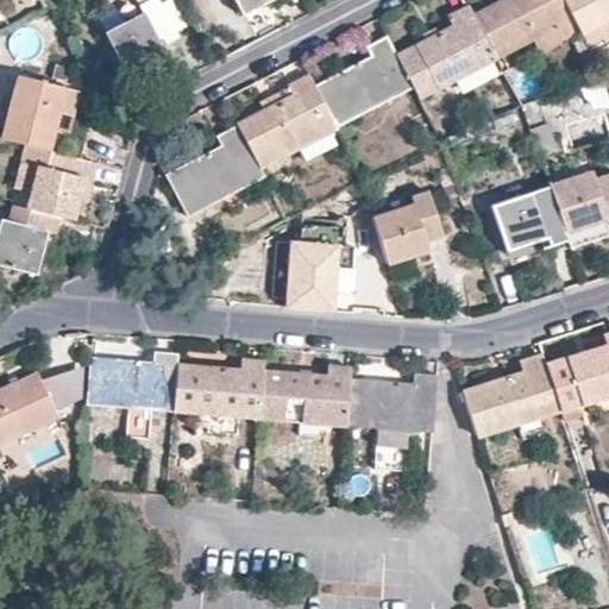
[(136,0),(143,14),(106,33),(127,75),(165,56),(161,46),(174,39),(155,0),(136,0)]
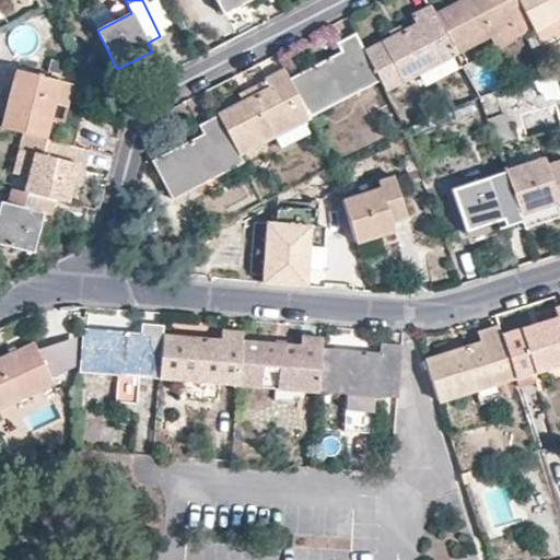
[(217,0),(224,14),(251,0),(217,0)]
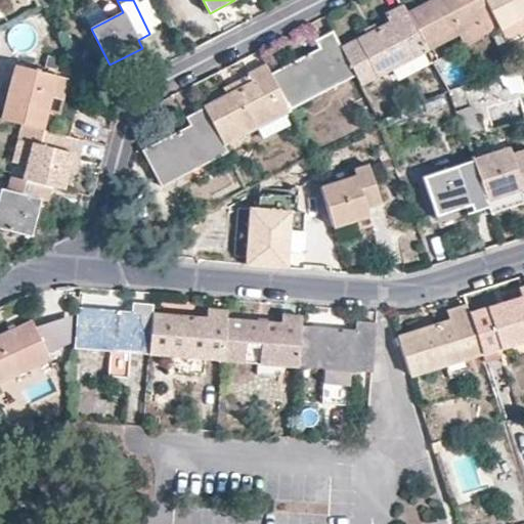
[(433,0),(405,14),(425,50),(453,35),(492,15),(483,0),(433,0)]
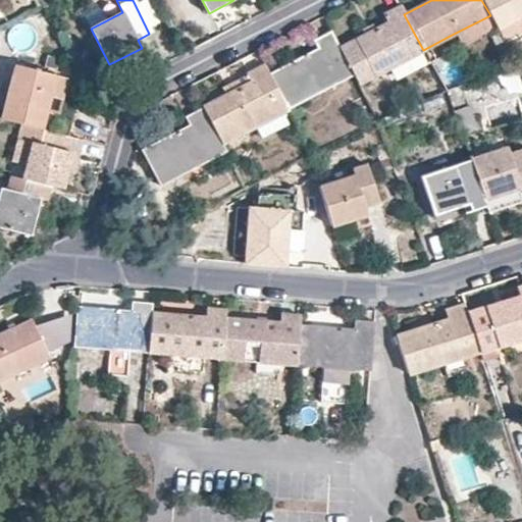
[(521,0),(481,0),(490,15),(498,30),(521,16),(521,0)]
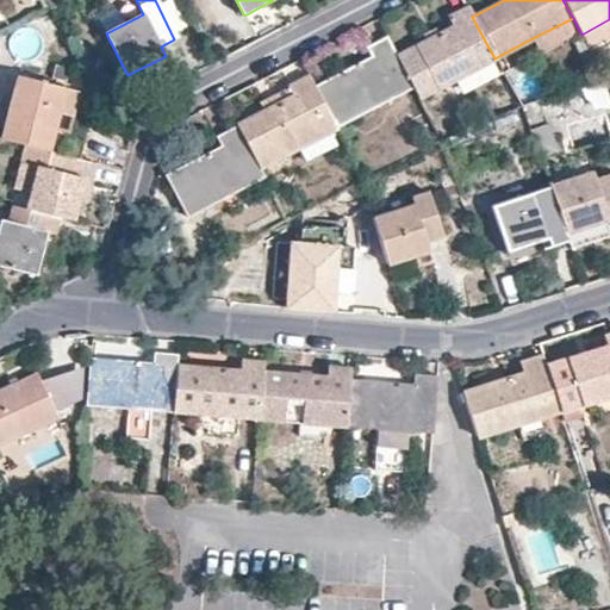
[(414,88),(418,99),(495,58),(472,17),(468,7),(449,18),(453,27),(397,57),(414,88)]
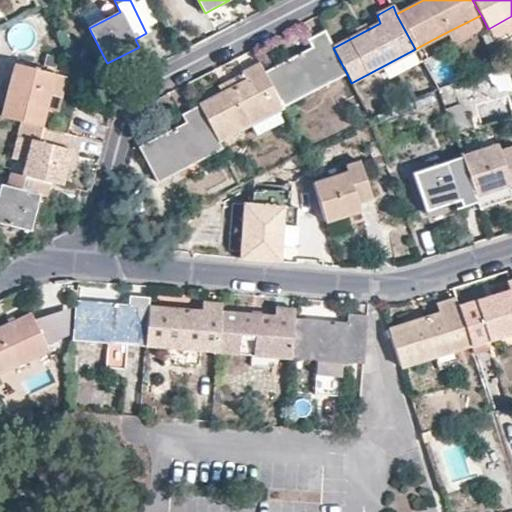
[(451,49),(488,29),(481,15),(443,34),(451,49)]
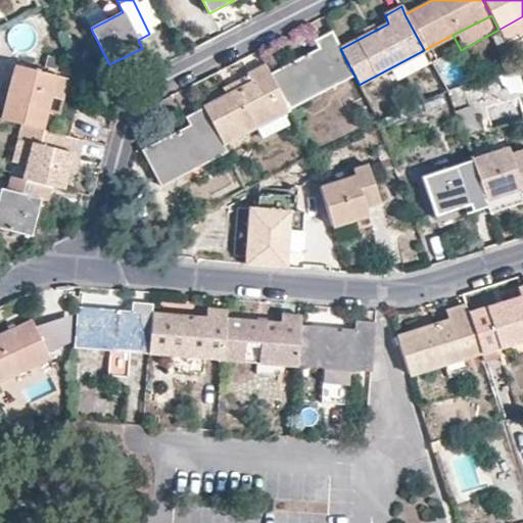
[(318,48),(271,73),(290,109),(354,76),(340,49),(332,31),(315,40),(318,48)]
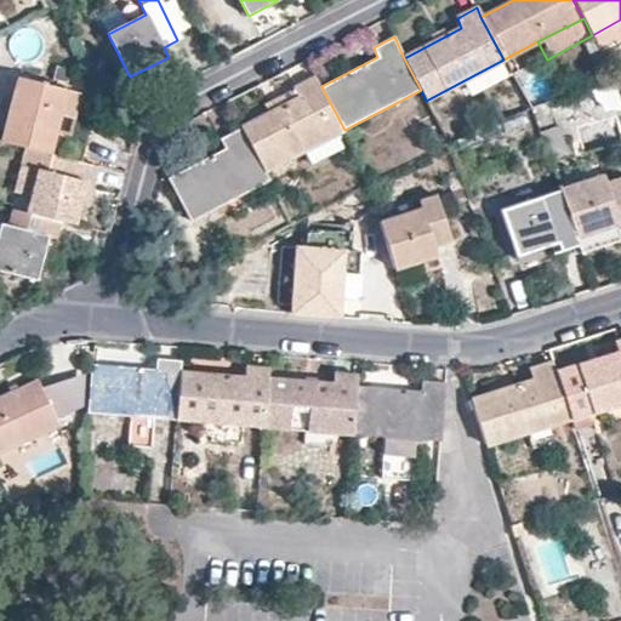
[(592,63),(604,57),(594,39),(584,45),(592,63)]
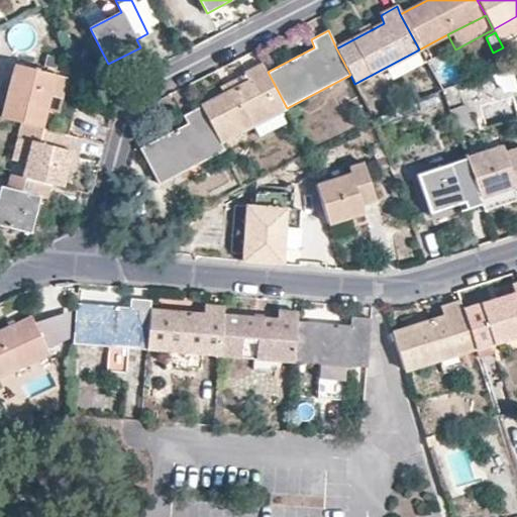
[(222,93),(200,105),(202,107),(221,144),(252,128),(281,114),(288,110),(287,108),(268,72),(263,63),(244,72),(247,80),(222,93)]
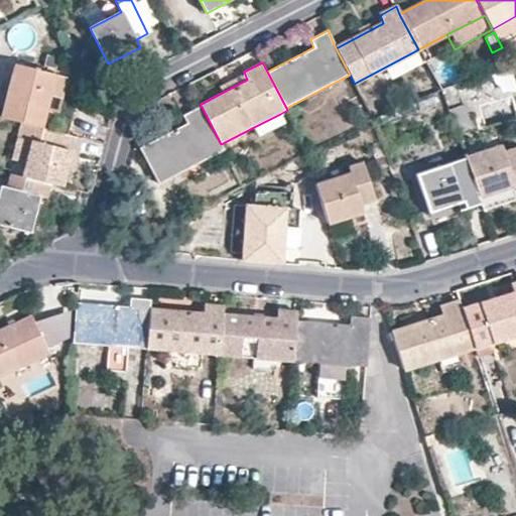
[(16,65),(2,118),(22,123),(40,128),(49,97),(54,75),(16,65)]
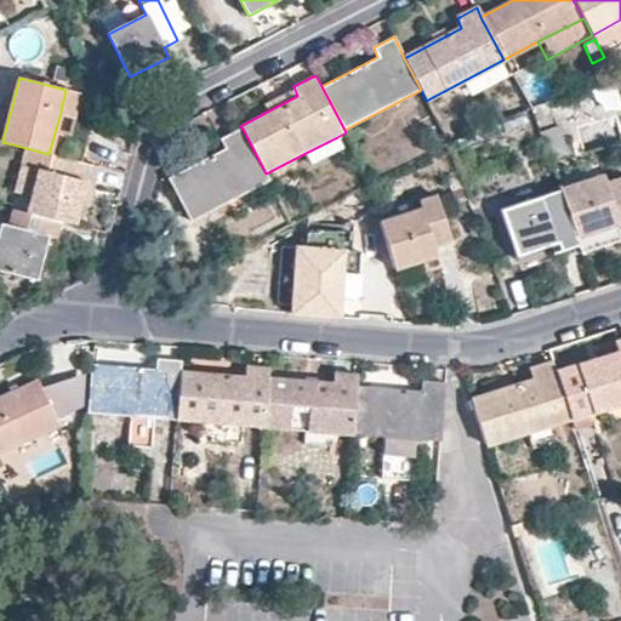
[(263,102),(267,112),(297,96),(294,86),(263,102)]
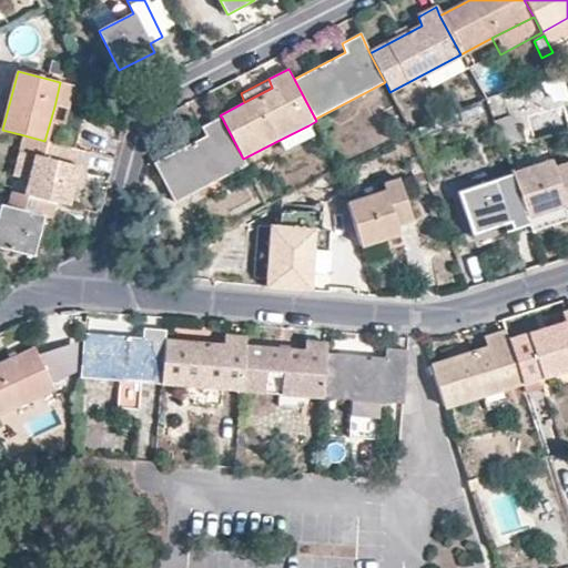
[(73,85),(60,82),(54,107),(69,110),(73,85)]
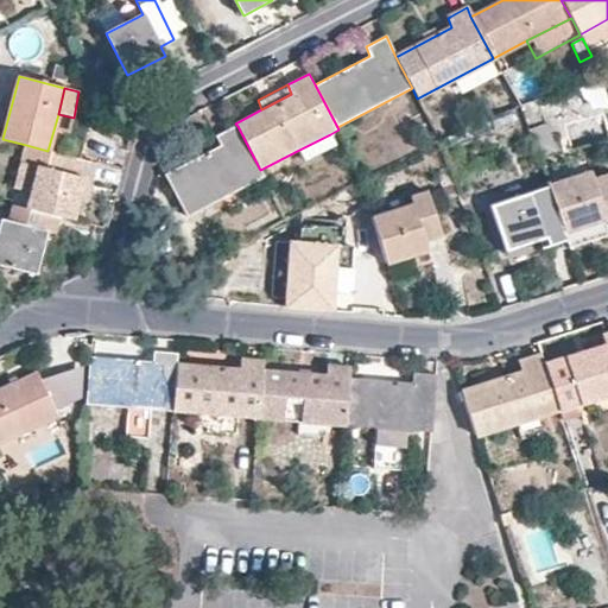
[(187,216),(264,177),(260,170),(238,126),(215,137),(220,146),(166,175),(187,216)]
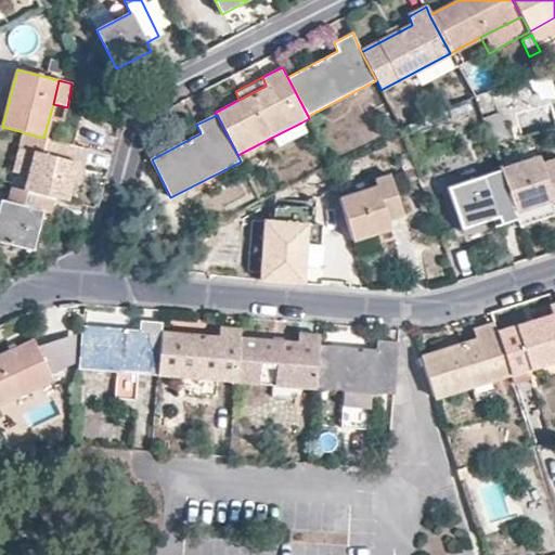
[(498,115),(482,119),(492,144),(506,139),(498,115)]
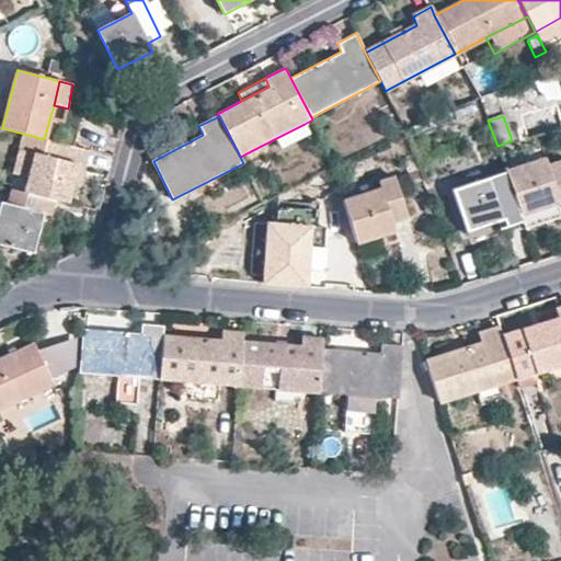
[(309,133),(305,124),(274,139),(279,149),(309,133)]
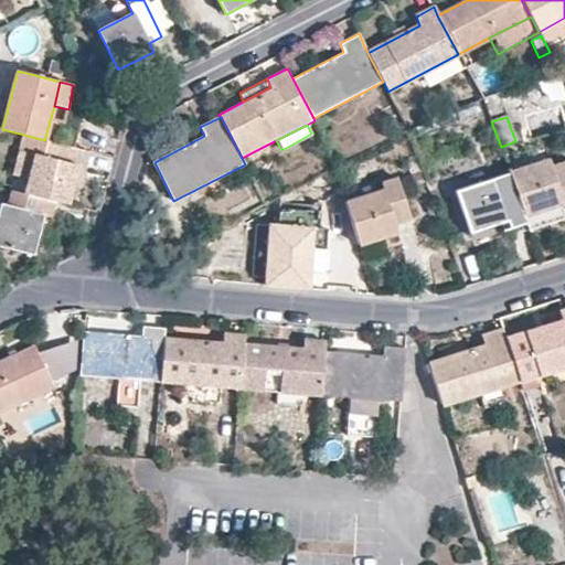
[(86,167),(91,151),(44,140),(24,135),(20,151),(35,156),(25,194),(54,201),(68,204),(73,184),(78,164),(86,167)]
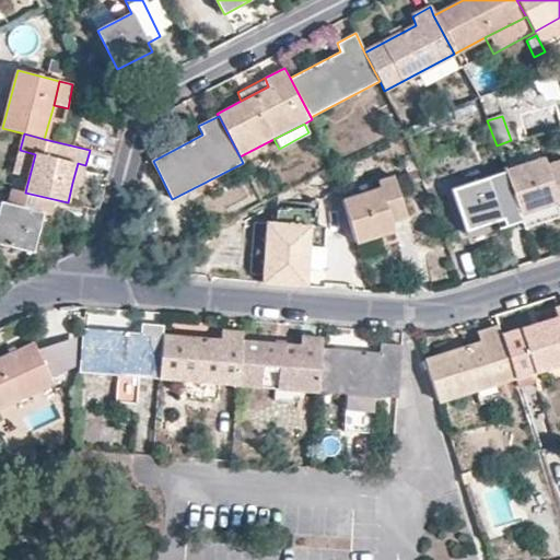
[(35,154),(20,150),(11,189),(12,189),(25,193),(35,154)]
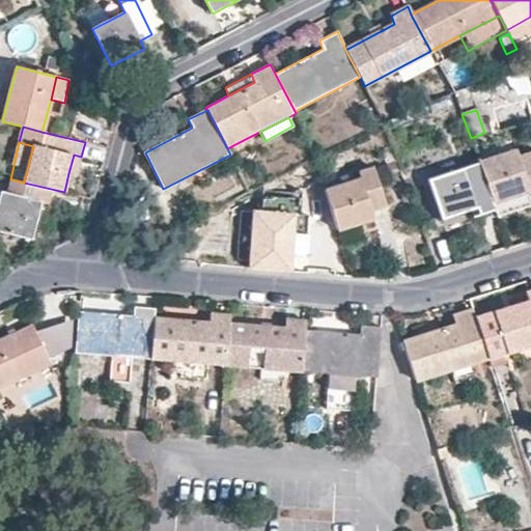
[(483,172),(493,202),(528,191),(529,198),(530,197),(530,156),(519,161),(515,152),(480,164),(483,172)]
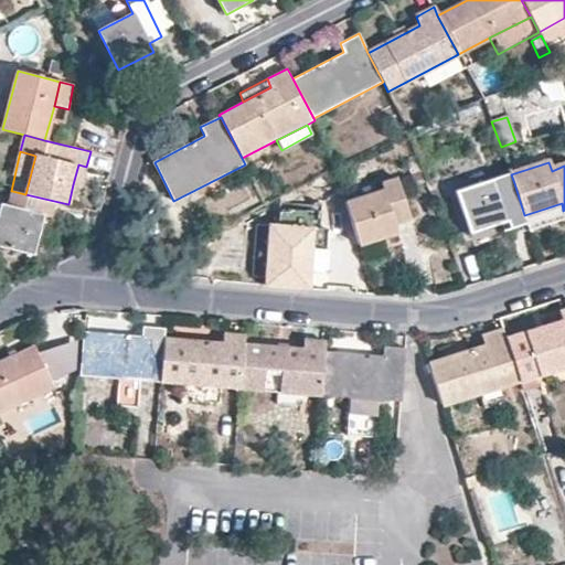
[(86,167),(78,164),(73,184),(82,185),(86,167)]
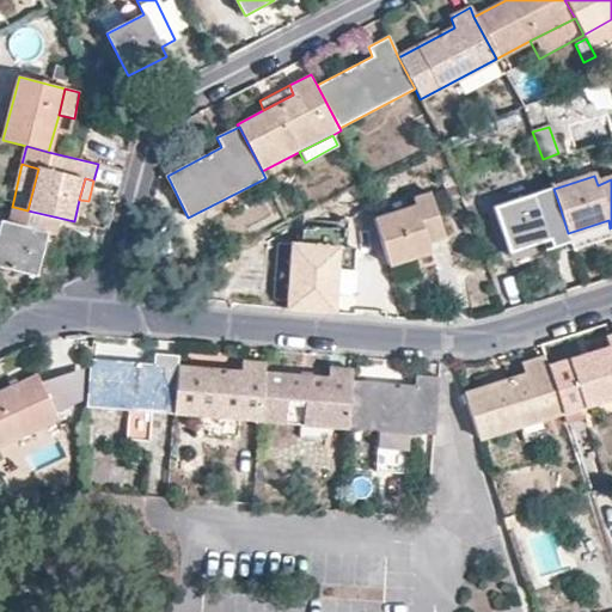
[(416,206),(375,219),(390,265),(429,252),(428,243),(442,238),(430,195),(415,199),(416,206)]
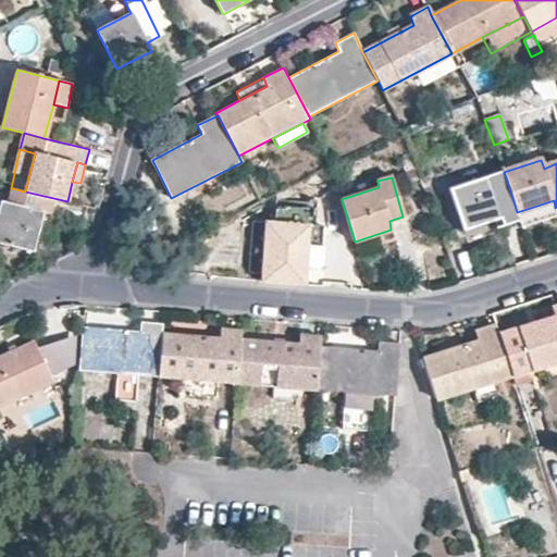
[(504,224),(519,219),(517,212),(507,181),(490,185),(487,177),(449,188),(463,230),(502,218),(504,224)]
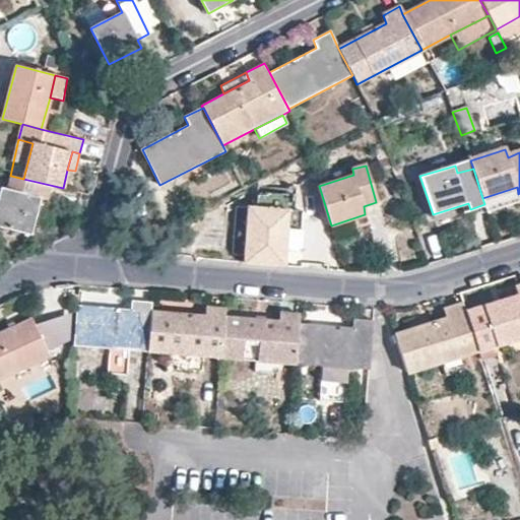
[(23,179),(11,176),(8,190),(1,188),(0,193),(0,226),(30,235),(41,199),(46,200),(50,185),(23,179)]
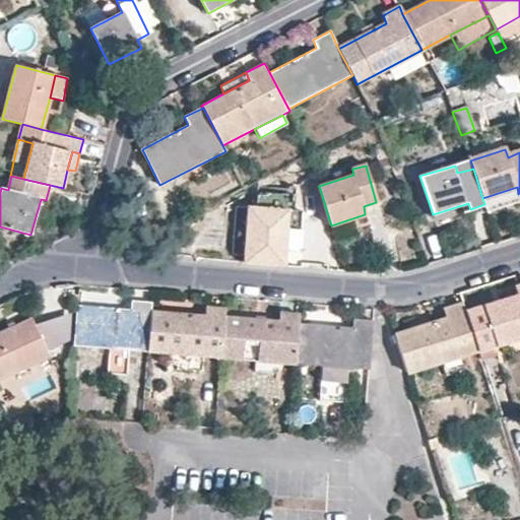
[(249,207),(244,263),(284,265),(286,248),(301,249),(304,210),(294,209),(296,188),(289,187),(288,190),(259,187),(257,208),(249,207)]
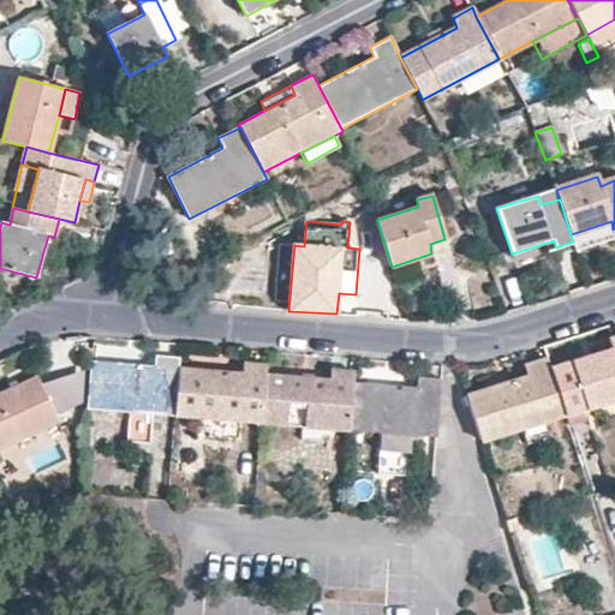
[(611,221),(571,234),(573,242),(575,252),(614,240),(614,234),(613,230),(611,221)]
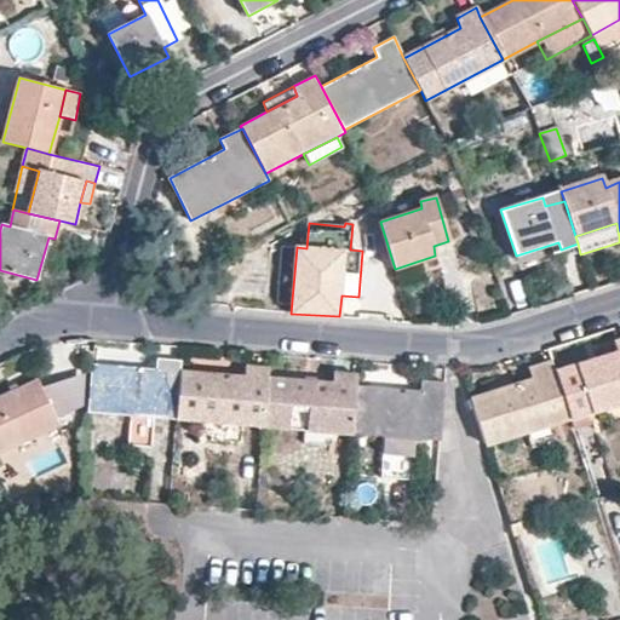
[(49,237),(36,280),(52,283),(62,241),(55,239),(49,237)]
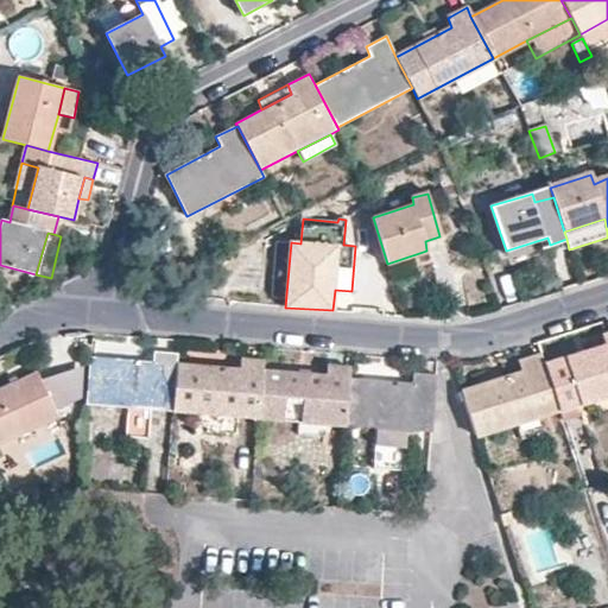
[(544,365),(558,409),(607,393),(607,331),(601,335),(603,346),(544,365)]
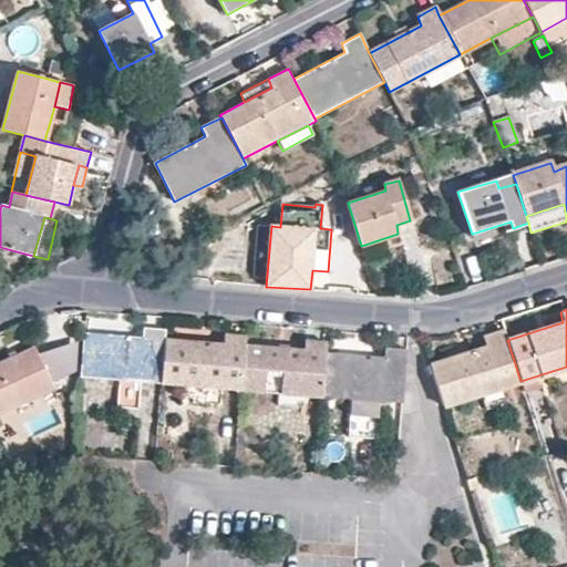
[(143,337),(84,332),(81,375),(162,382),(165,339),(166,329),(144,328),(143,337)]
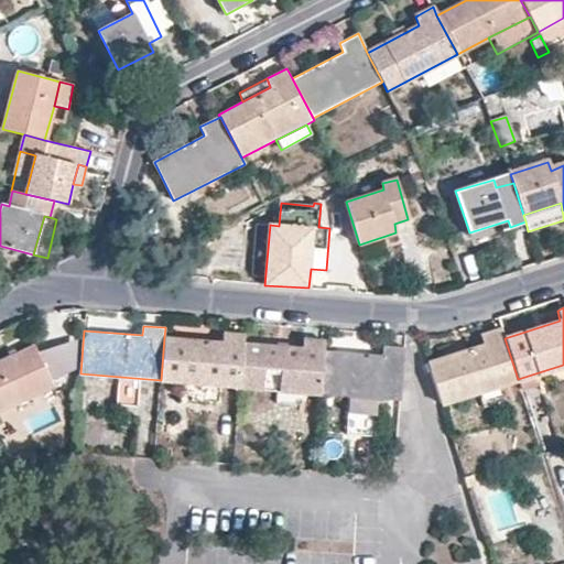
[(507,383),(518,379),(505,338),(501,328),(480,335),(483,344),(429,361),(442,403),(478,392),(507,383)]
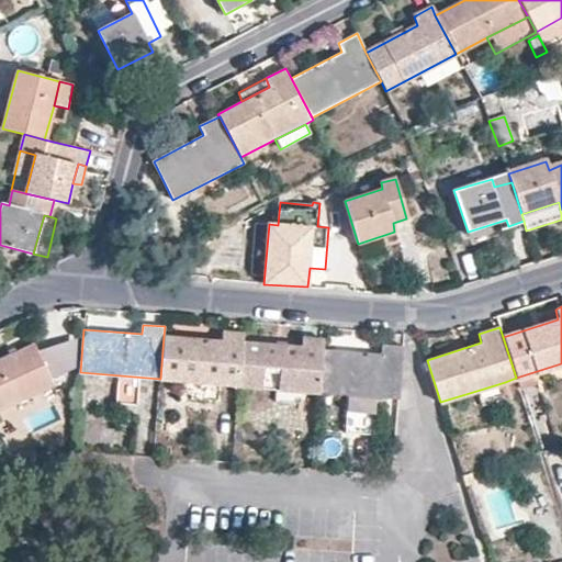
[(164,336),(160,379),(240,386),(245,343),(246,333),(222,330),(221,340),(164,336)]
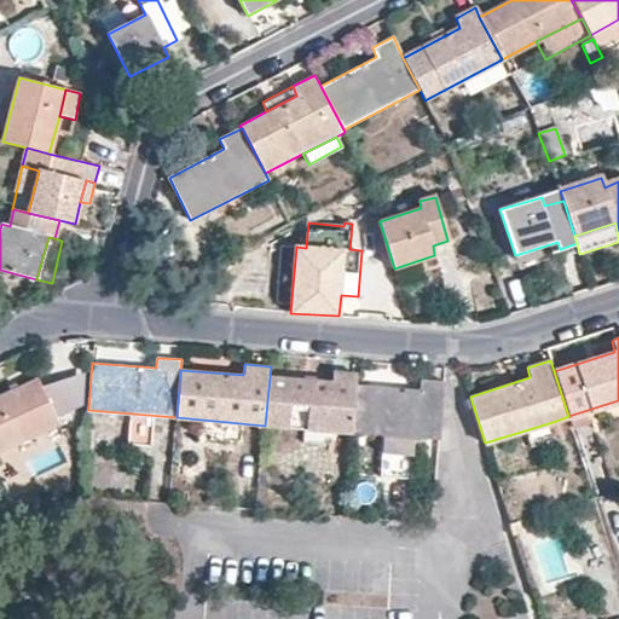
[(334,432),(352,433),(357,383),(358,375),(335,371),(331,381),(270,377),(265,426),(306,429),(334,432)]
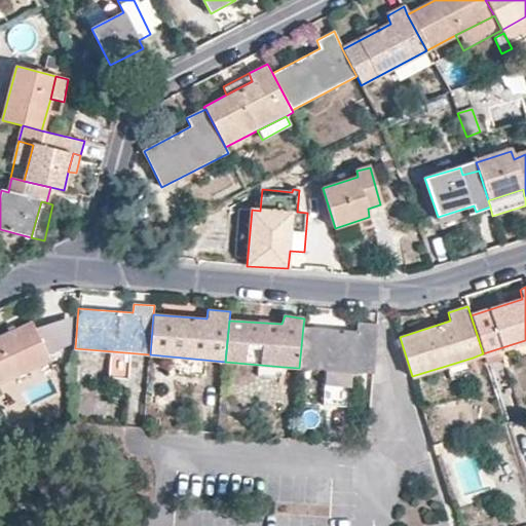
[(0,383),(49,360),(31,322),(0,336),(0,383)]
